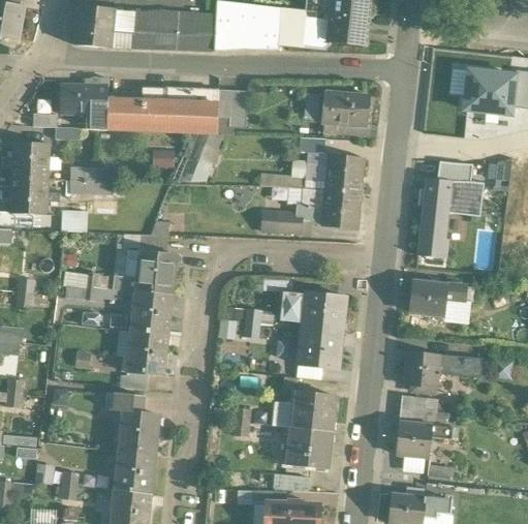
[(366,2),(348,0),(305,0),(304,12),(330,16),(327,43),(329,43),(364,48),(366,31),(363,31),(366,2)]
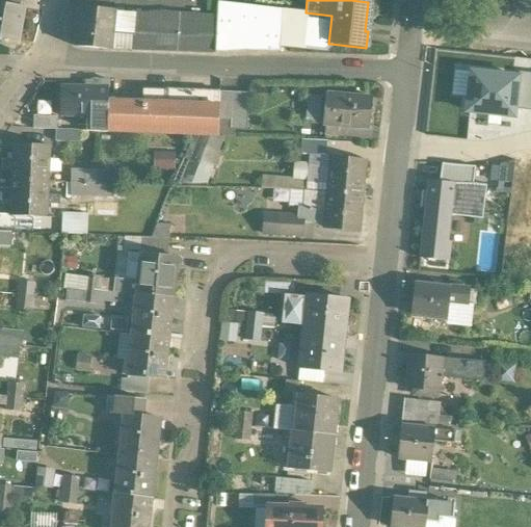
[(0,1),(0,34),(18,37),(22,4),(0,1)]
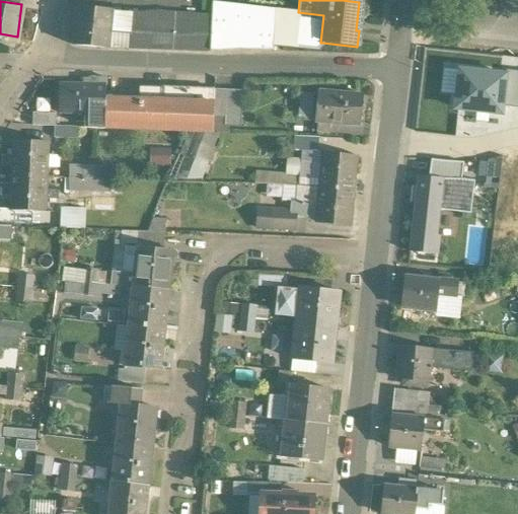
[(252,7),(212,2),(212,15),(211,49),(250,50),(252,7)]
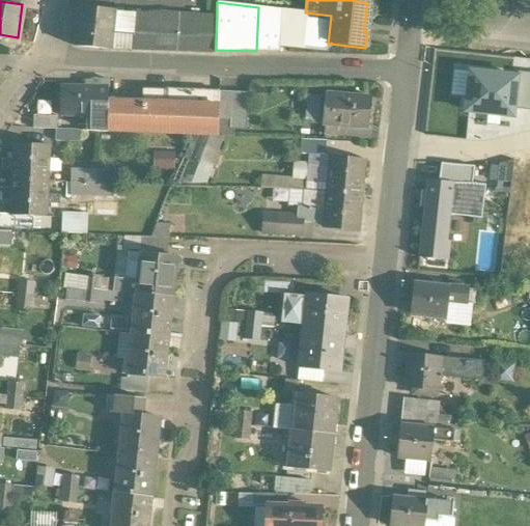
[(114,9),(79,5),(76,43),(111,47),(114,9)]
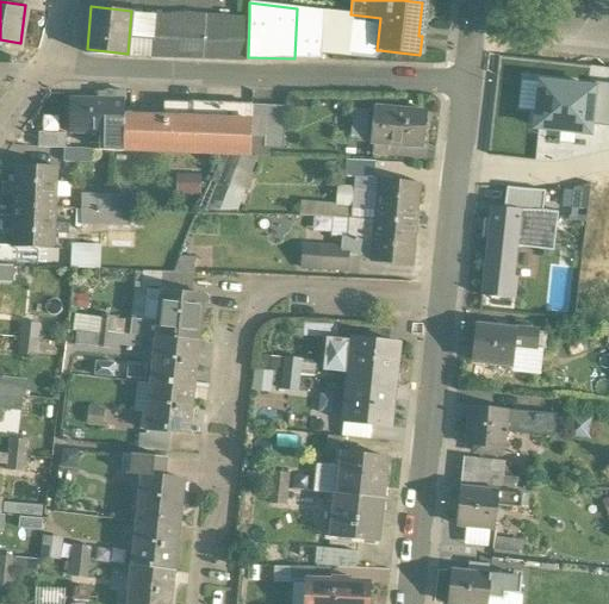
[(350,14),(297,8),(294,58),(319,60),(321,54),(371,58),(379,54),(379,50),(377,50),(380,18),(350,14)]
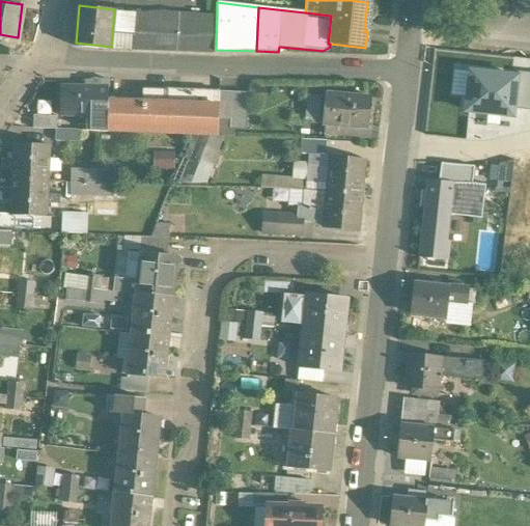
[(178,14),(114,9),(111,47),(176,50),(178,14)]
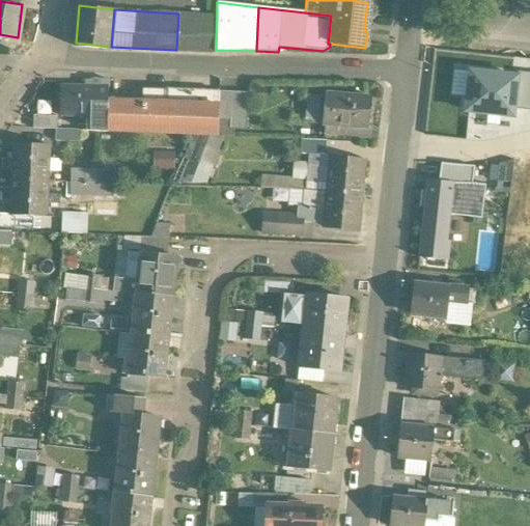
[(217,16),(178,14),(176,50),(215,51),(216,50),(217,16)]
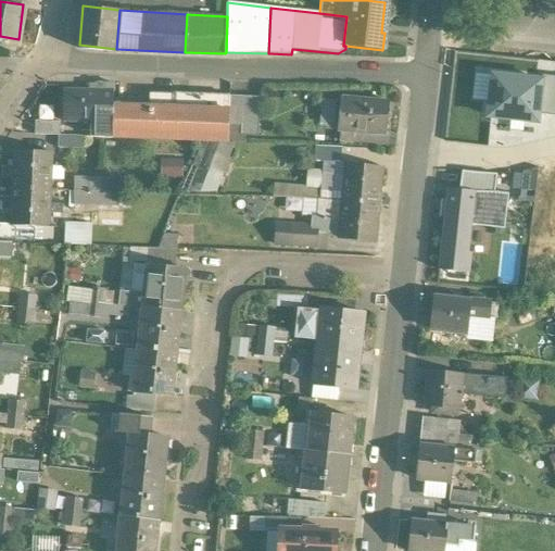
[(554,77),(541,75),(540,82),(535,114),(554,116),(554,77)]
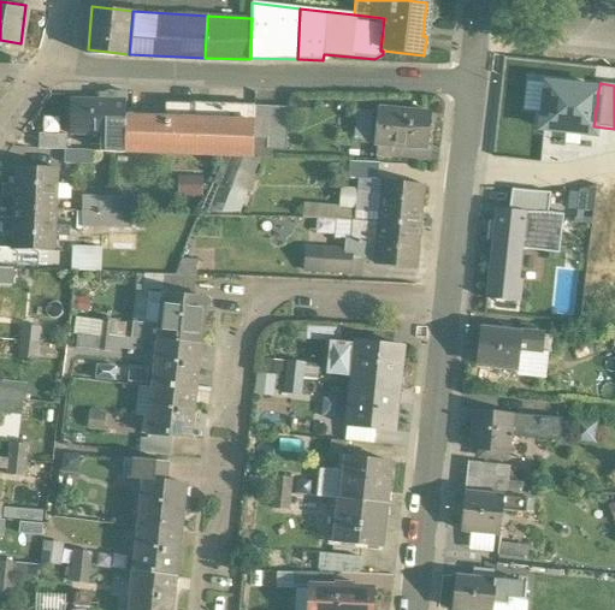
[(593,126),(598,90),(544,84),(539,129),(593,135),(593,126)]
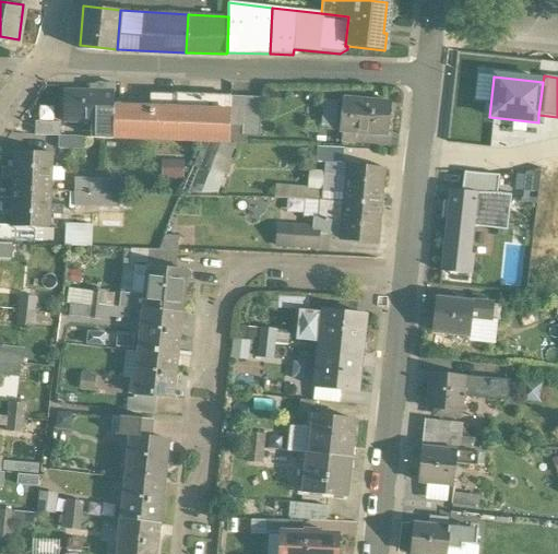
[(115,80),(97,80),(96,89),(67,86),(66,118),(97,120),(96,129),(113,129),(114,109),(114,105),(115,80)]
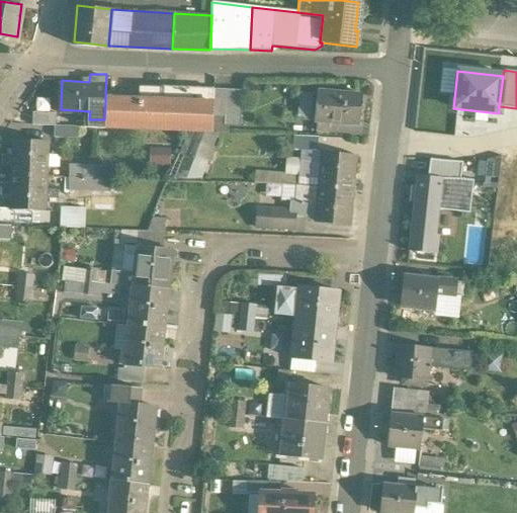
[(104,119),(104,126),(190,130),(212,131),(212,112),(213,87),(140,84),(139,97),(105,97),(105,101),(104,119)]
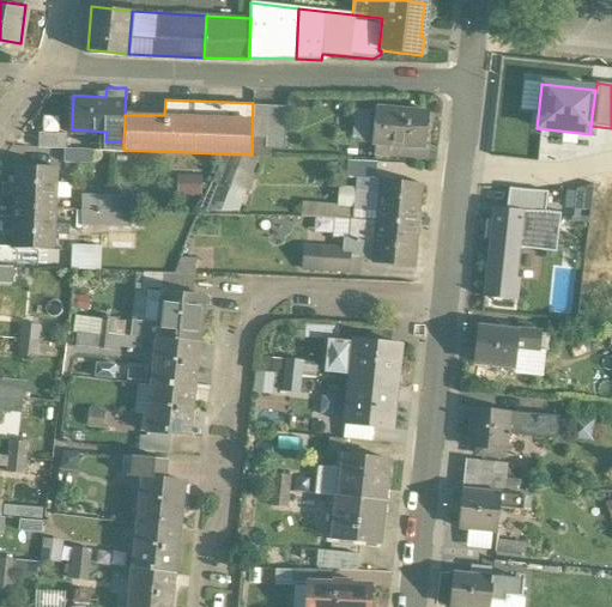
[(267,104),(253,103),(252,133),(266,134),(267,104)]
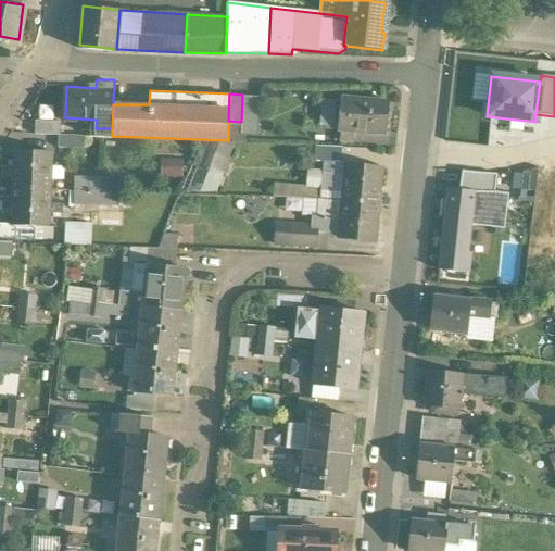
[(325,126),(338,127),(340,98),(328,97),(325,126)]
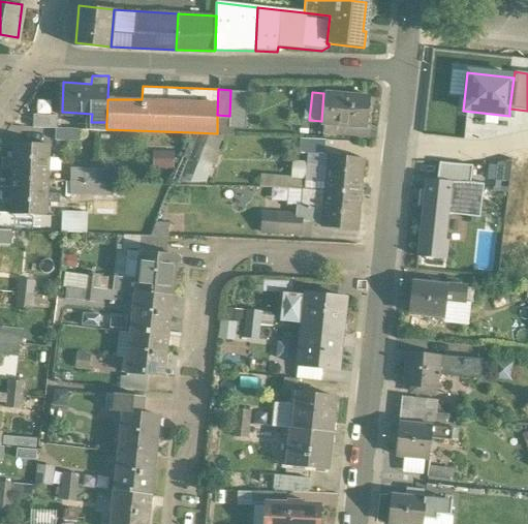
[(369,97),(323,93),(321,121),(367,125),(369,97)]
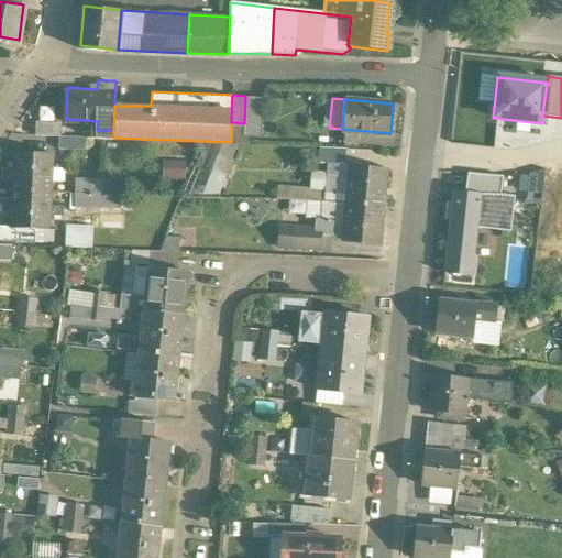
[(62,121),(36,120),(35,134),(61,135),(62,121)]
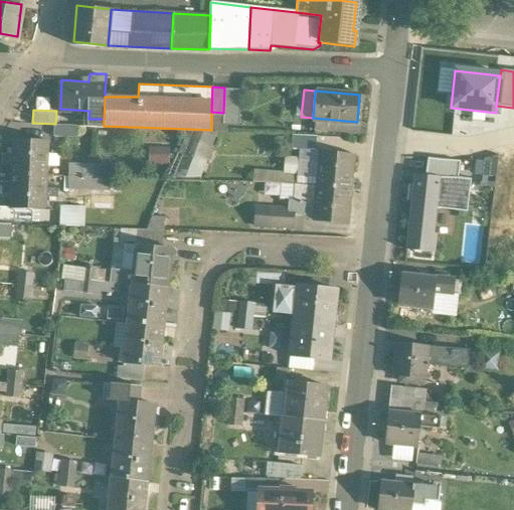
[(78,135),(79,124),(59,123),(59,134),(78,135)]
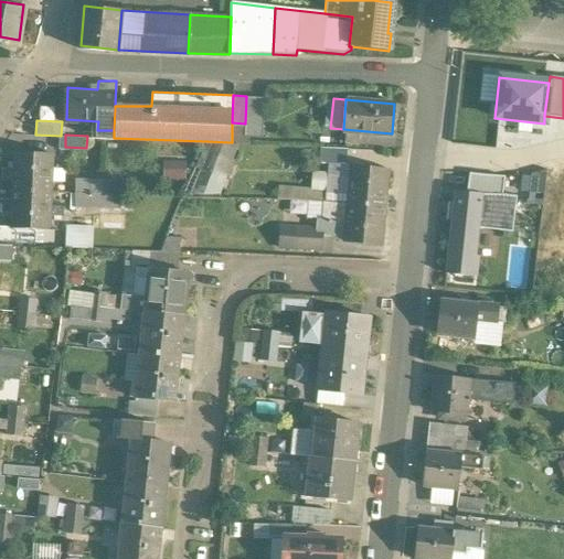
[(232,142),(208,141),(183,193),(220,194),(243,142),(232,142)]
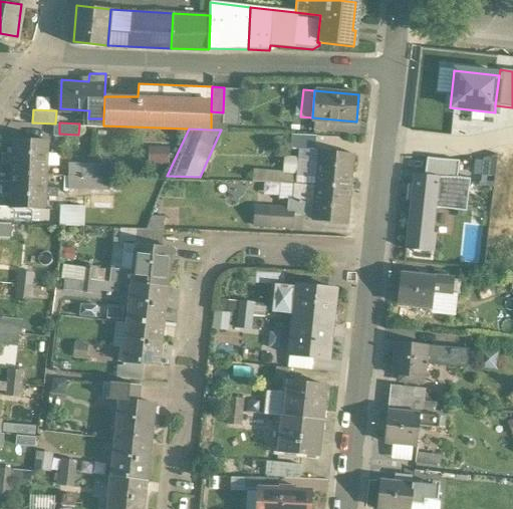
[(315,135),(292,133),(291,147),(299,147),(314,149),(315,135)]
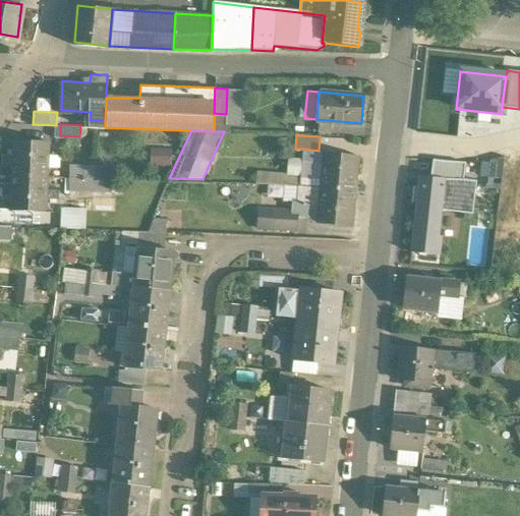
[(49,140),(14,138),(12,173),(47,174),(49,140)]
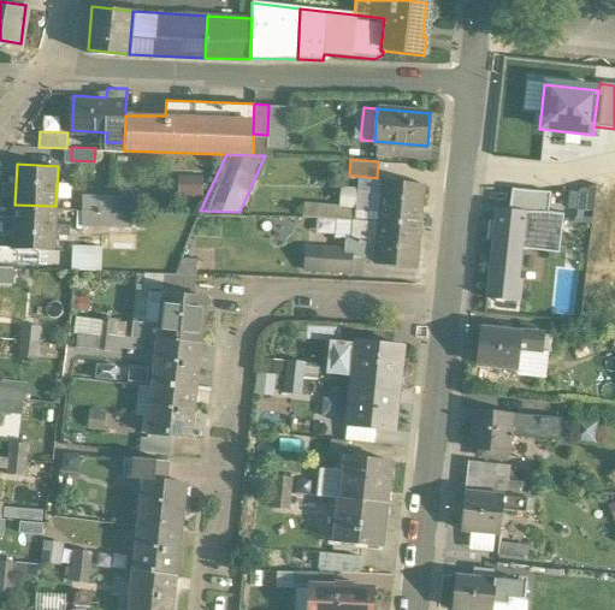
[(203,190),(203,172),(182,172),(182,190),(203,190)]
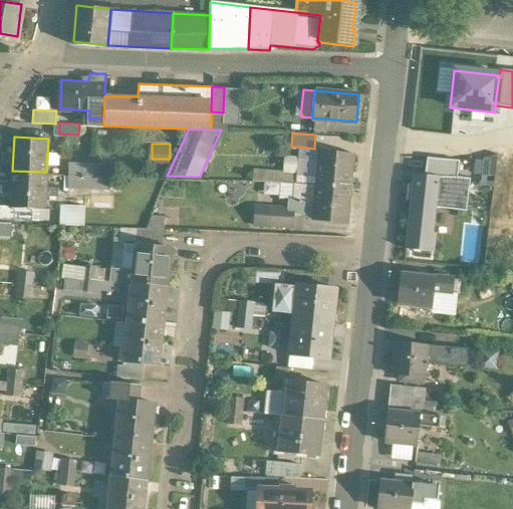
[(296,182),(314,184),(317,149),(314,149),(299,147),(296,182)]
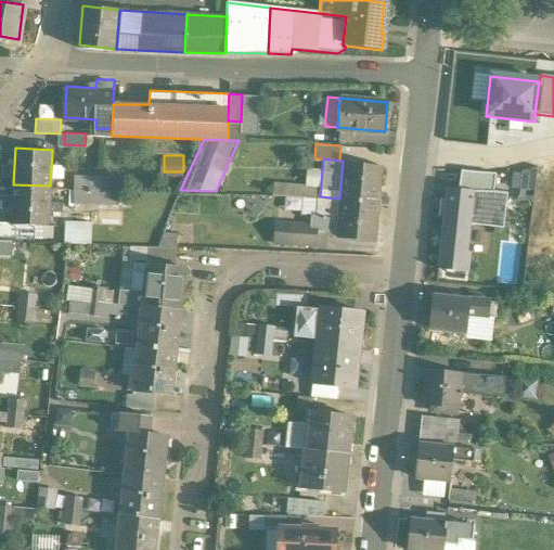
[(379,164),(343,161),(339,199),(376,202),(379,164)]
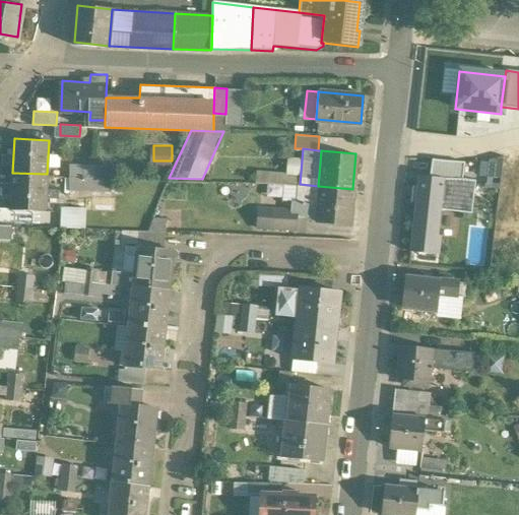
[(499,179),(501,157),(488,162),(485,178),(499,179)]
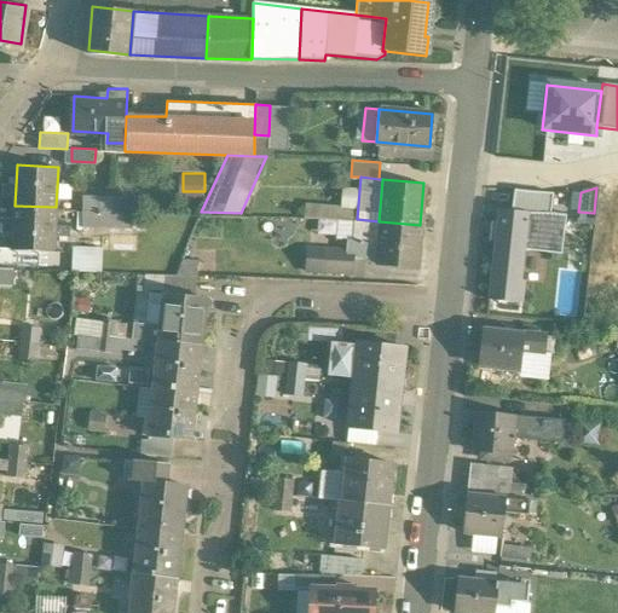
[(512,209),(549,214),(550,195),(514,190),(512,209)]
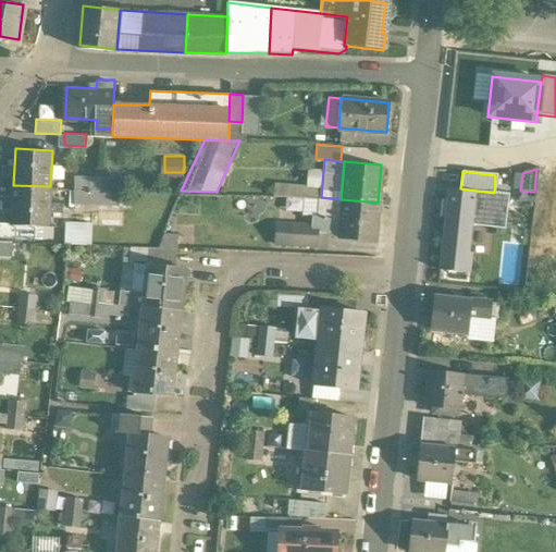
[(79,174),(78,187),(121,189),(121,176),(79,174)]
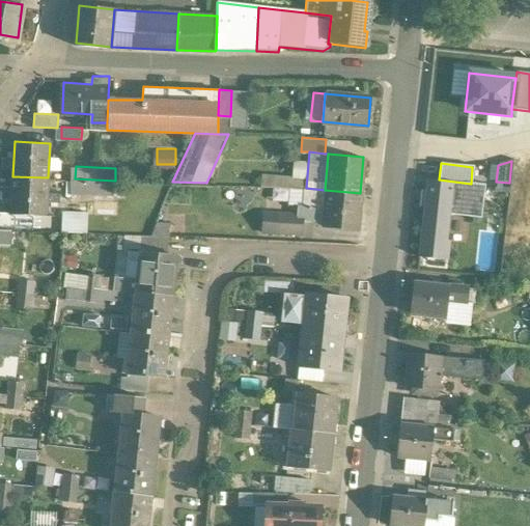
[(48,177),(12,176),(10,212),(47,213),(48,177)]
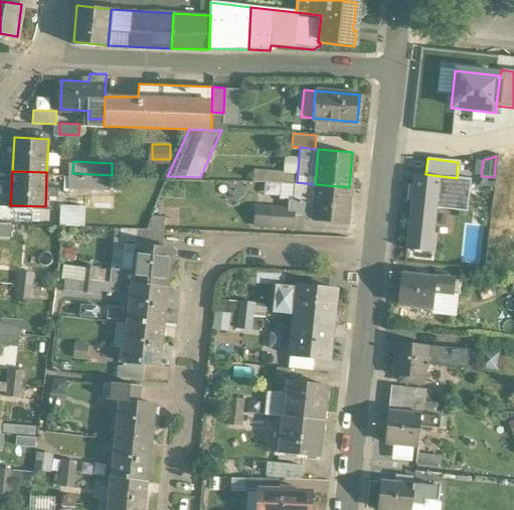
[(112,175),(72,173),(72,187),(111,189),(112,175)]
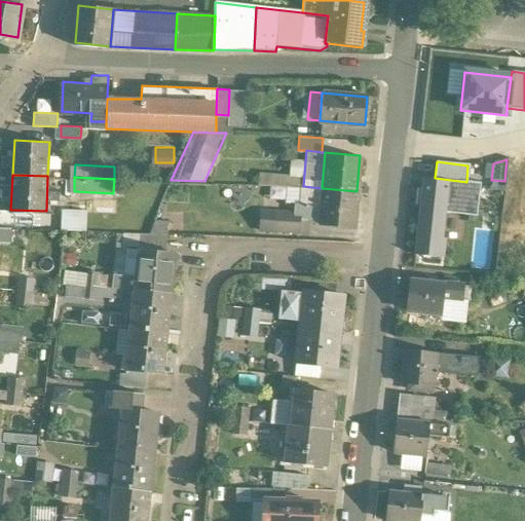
[(435,178),(423,177),(415,253),(444,256),(446,237),(443,237),(446,211),(477,214),(480,183),(466,182),(435,178)]
